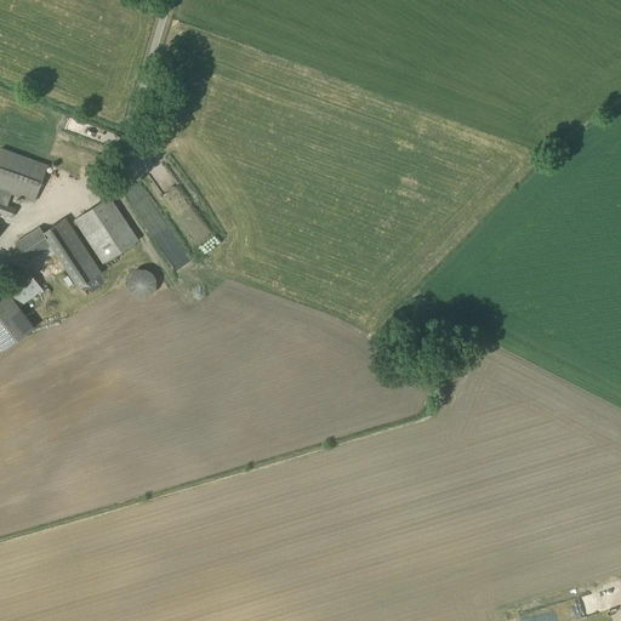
[(34,204),(49,165),(1,148),(0,151),(0,214),(12,218),(16,208),(9,205),(12,195),(34,204)]
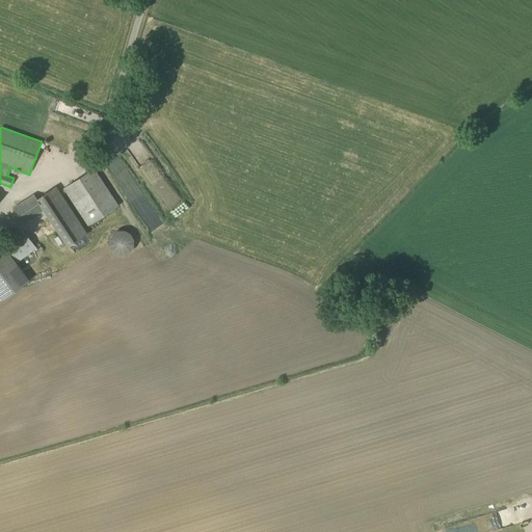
[(70,127),(62,132),(67,136),(73,131),(70,127)]
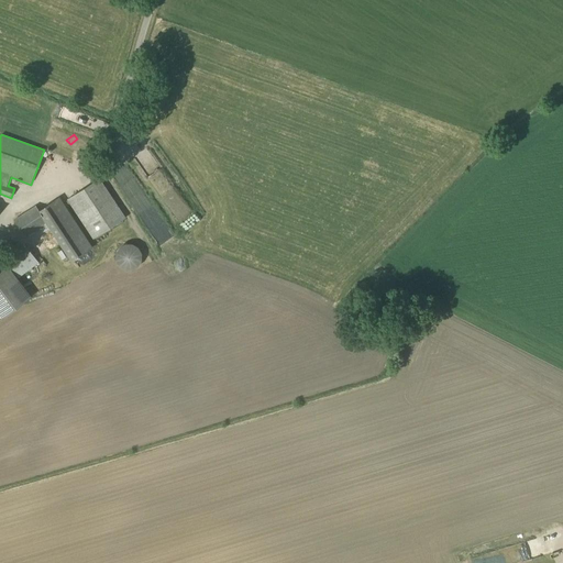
[(127,218),(99,178),(64,201),(69,209),(73,208),(94,240),(127,218)]
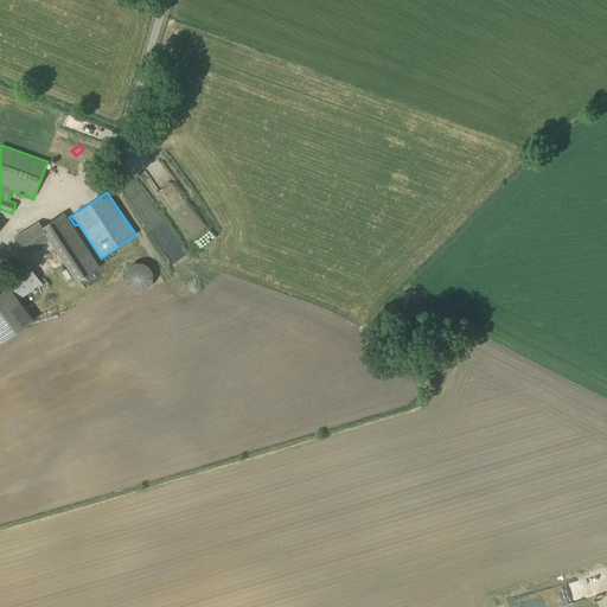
[(100,267),(64,212),(42,227),(38,222),(14,237),(27,255),(50,241),(77,282),(100,267)]
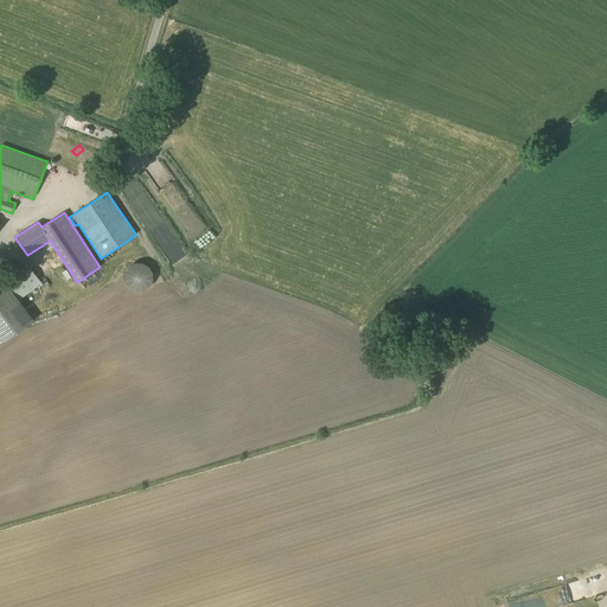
[(136,292),(139,292),(140,292),(141,291),(142,291),(145,289),(146,289),(147,288),(148,287),(149,286),(151,285),(151,283),(152,282),(152,281),(152,280),(153,279),(153,276),(153,275),(152,274),(152,273),(152,272),(151,270),(151,269),(149,268),(148,267),(147,266),(146,264),(145,264),(144,263),(142,263),(141,263),(140,262),(138,262),(135,262),(134,263),(132,263),(131,264),(129,264),(128,266),(128,267),(127,268),(126,268),(126,269),(125,270),(125,272),(123,273),(123,274),(123,275),(123,276),(123,279),(123,280),(123,281),(125,282),(125,283),(126,285),(126,286),(127,286),(128,287),(128,288),(129,289),(131,289),(133,291),(134,291),(136,292)]
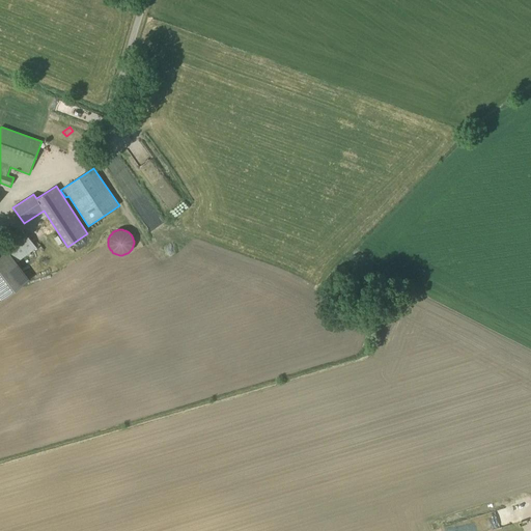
[(36,248),(25,233),(19,238),(17,234),(4,245),(18,262),(36,248)]
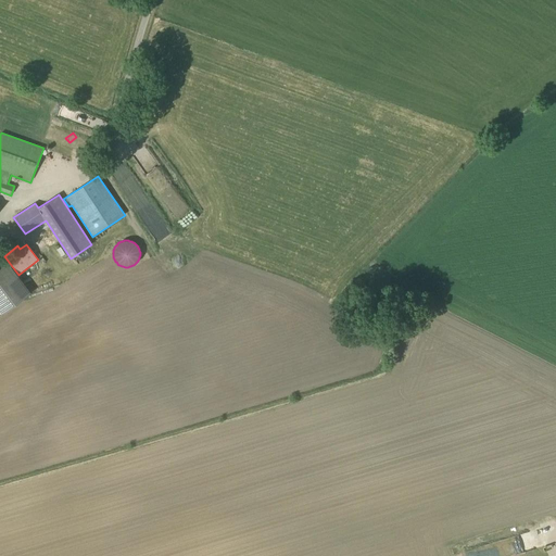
[(0,314),(1,315),(29,293),(2,256),(0,257),(0,314)]
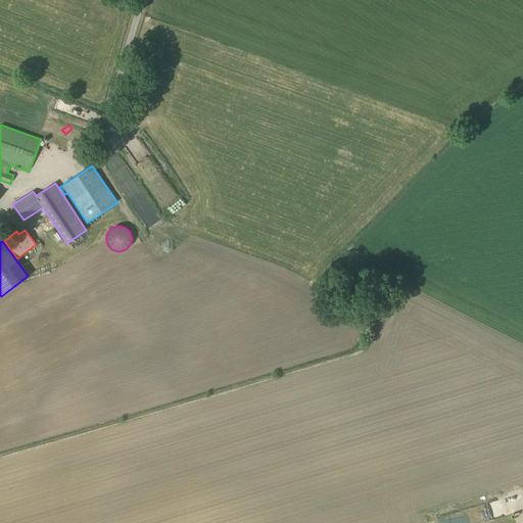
[(30,253),(25,255),(29,264),(34,262),(30,253)]
